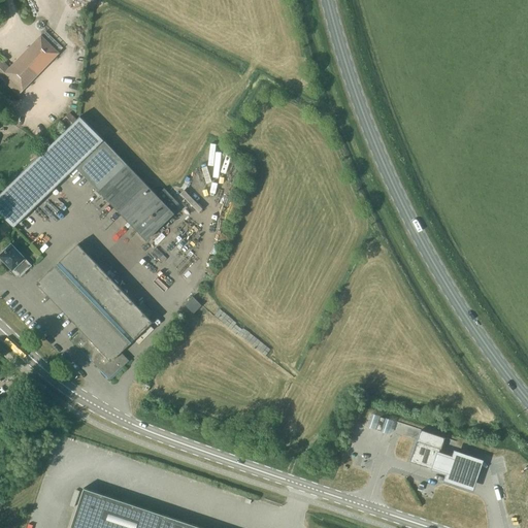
[(0,76),(19,95),(41,71),(23,54),(9,67),(0,58),(0,76)]
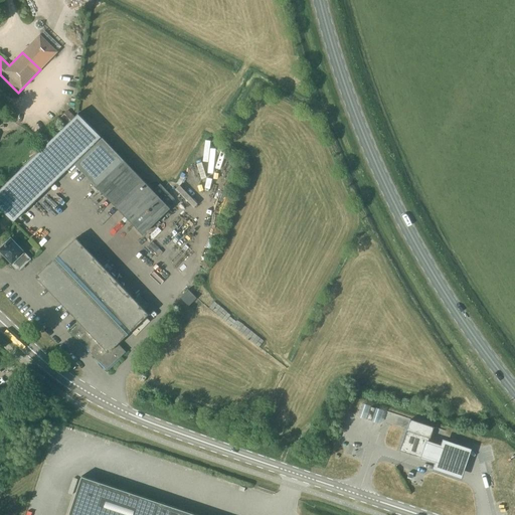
[(57,120),(63,126),(74,116),(68,110),(57,120)]
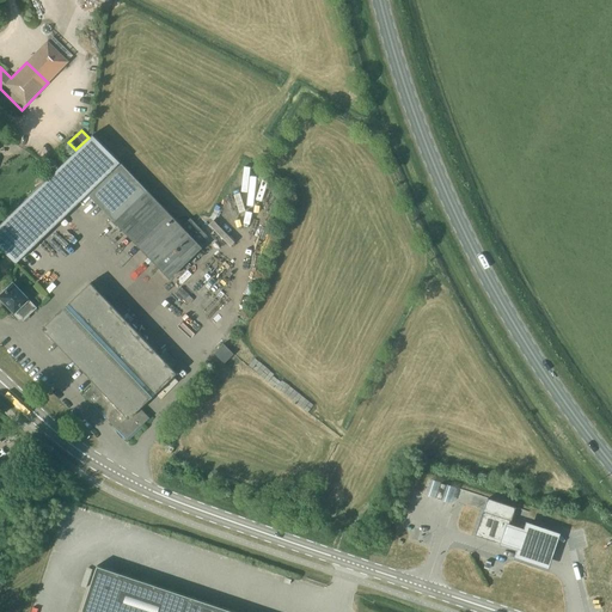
[(199,244),(207,236),(190,219),(182,226),(121,163),(121,161),(93,134),(0,224),(0,246),(16,263),(89,193),(99,204),(170,279),(202,248),(199,244)]
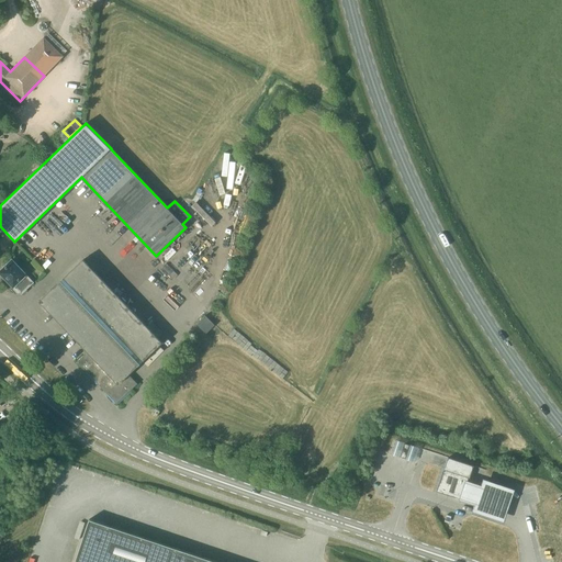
[(200,243),(209,233),(201,225),(191,235),(200,243)]
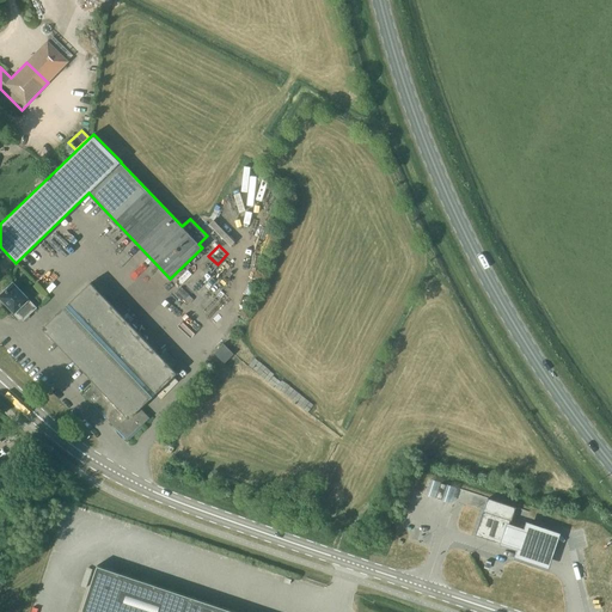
[(0,295),(23,320),(36,307),(28,299),(13,283),(0,295)]
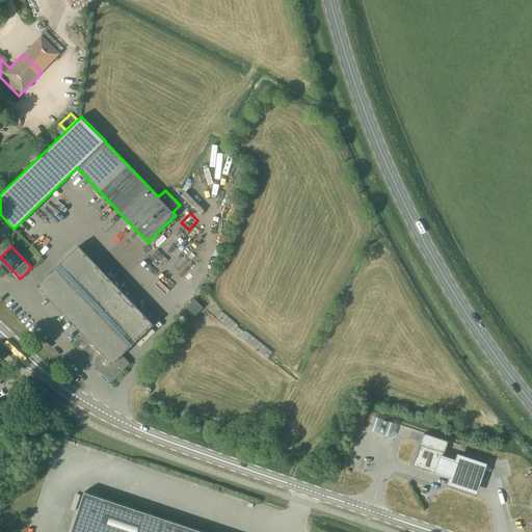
[(149,320),(154,316),(144,306),(139,310),(79,246),(37,285),(83,333),(73,343),(110,382),(130,364),(122,354),(153,324),(149,320)]
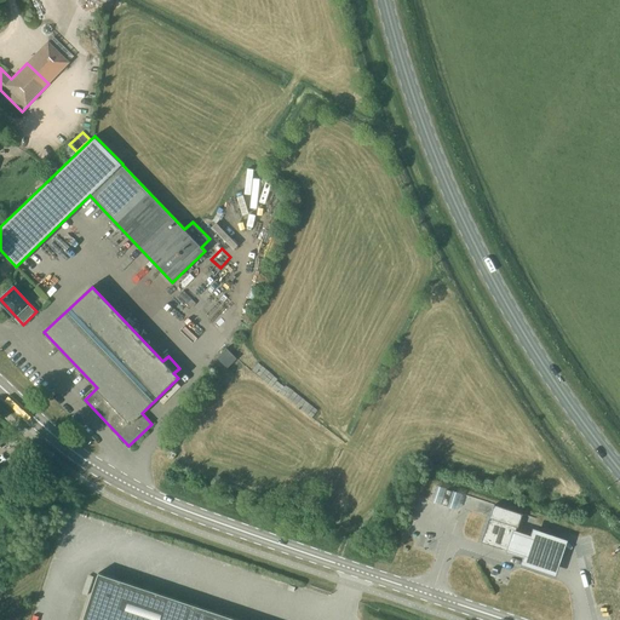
[(228,368),(236,359),(227,348),(217,357),(228,368)]
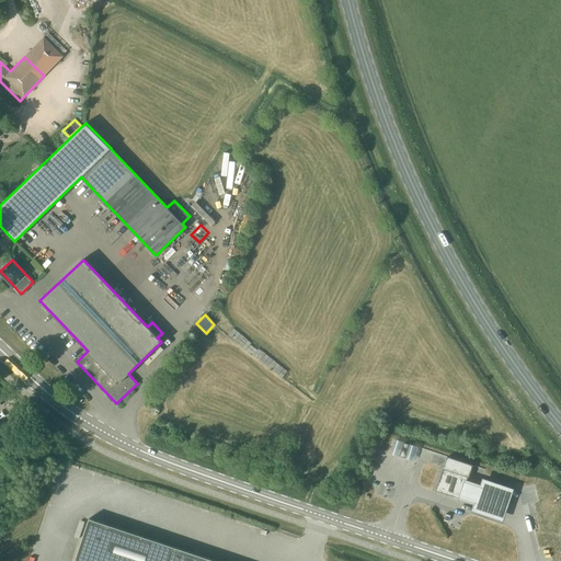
[(156,416),(160,411),(155,408),(150,413),(156,416)]
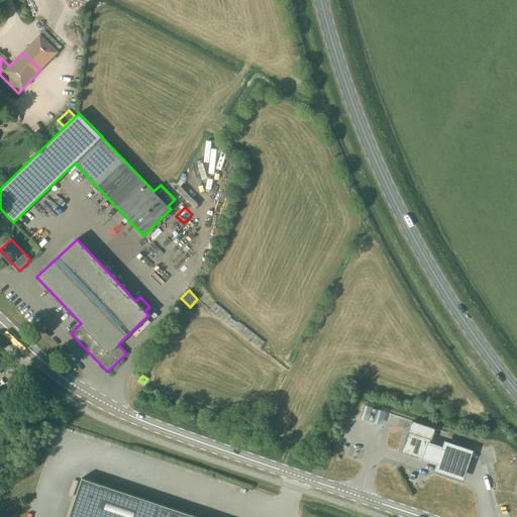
[(382,424),(386,413),(377,410),(373,408),(364,405),(359,417),(369,420),(373,422),(373,421),(382,424)]
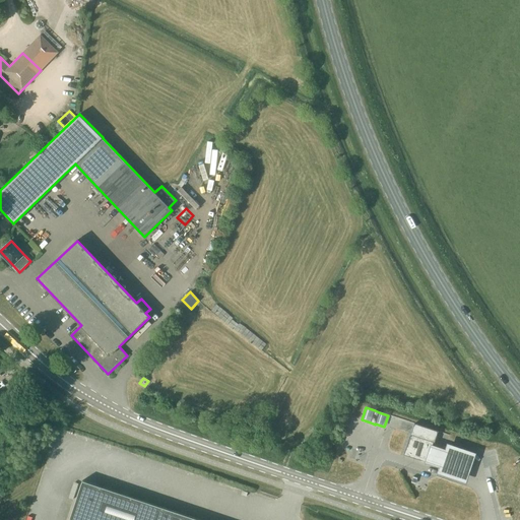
[(438,431),(414,424),(412,429),(404,455),(428,462),(437,436),(438,431)]
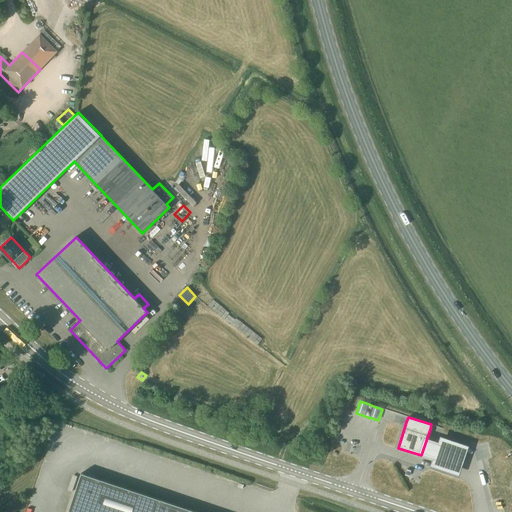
[(424,436),(418,456),(432,460),(430,466),(459,476),(469,446),(440,436),(438,441),(424,436)]
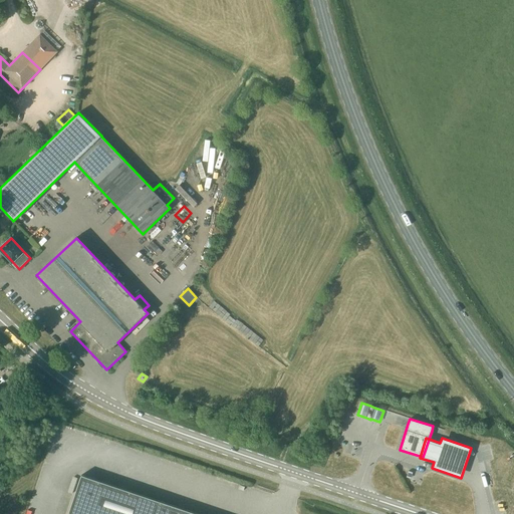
[(198,513),(158,500),(81,475),(68,513),(198,513)]
